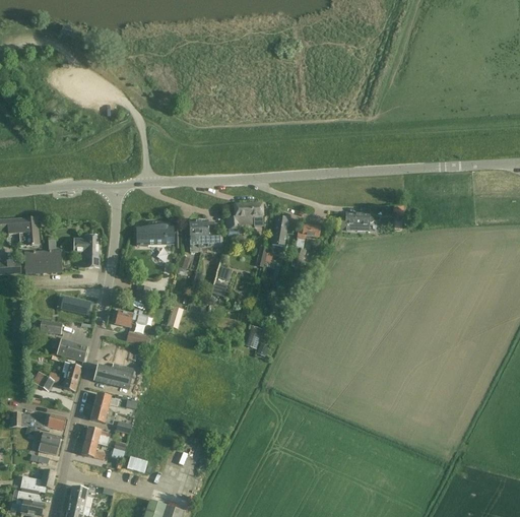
[(73,39),(69,24),(59,35),(73,39)]
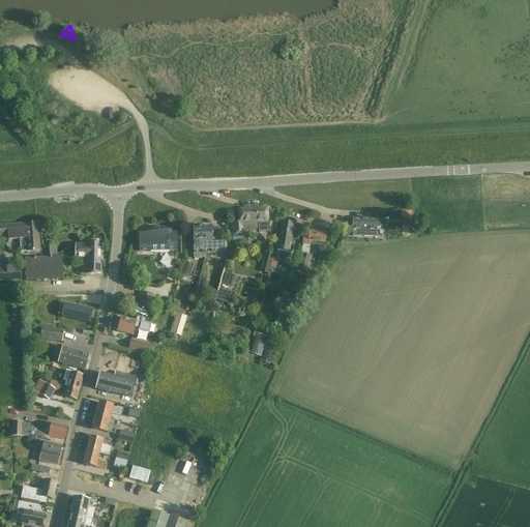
[(245,239),(245,231),(244,229),(257,229),(256,218),(268,218),(267,205),(238,206),(239,221),(230,221),(231,239),(245,239)]
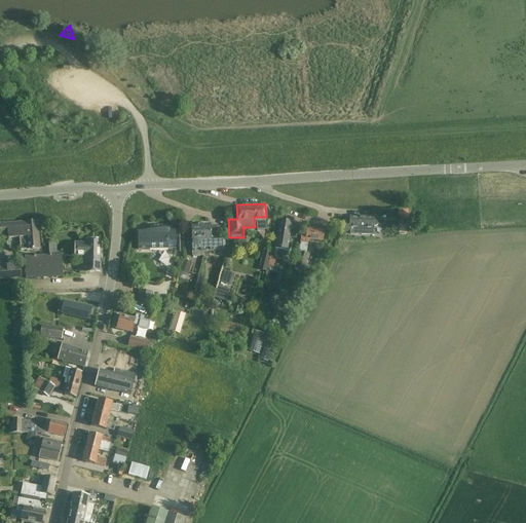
[(408,206),(398,207),(398,214),(402,214),(402,219),(408,219),(408,206)]
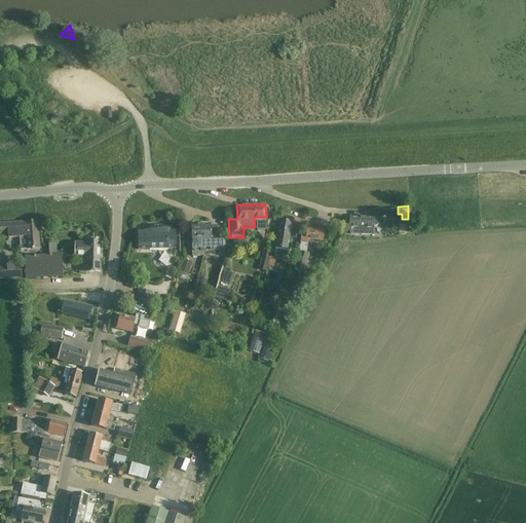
[(373,217),(373,214),(349,213),(349,221),(344,220),(344,231),(373,232),(373,223),(375,224),(377,222),(377,219),(376,218),(373,217)]
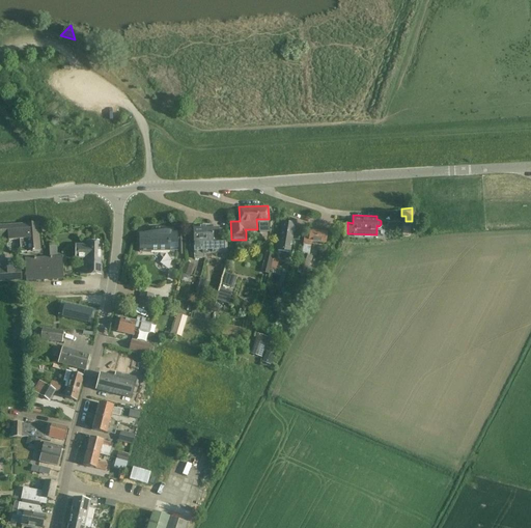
[(295,221),(282,219),(277,248),(289,250),(295,221)]
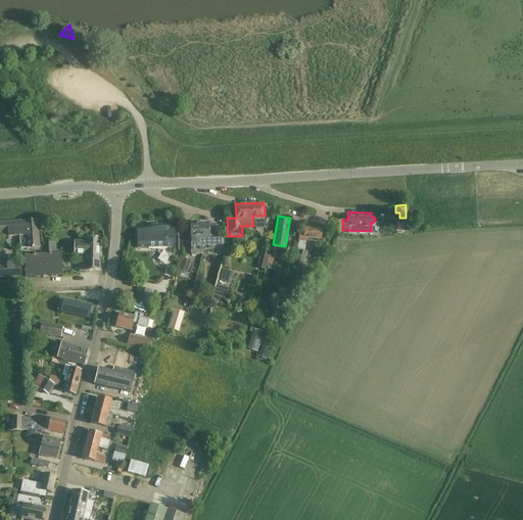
[(7,235),(18,234),(19,246),(32,245),(32,246),(33,246),(33,245),(39,244),(37,218),(0,220),(0,230),(7,230),(7,235)]
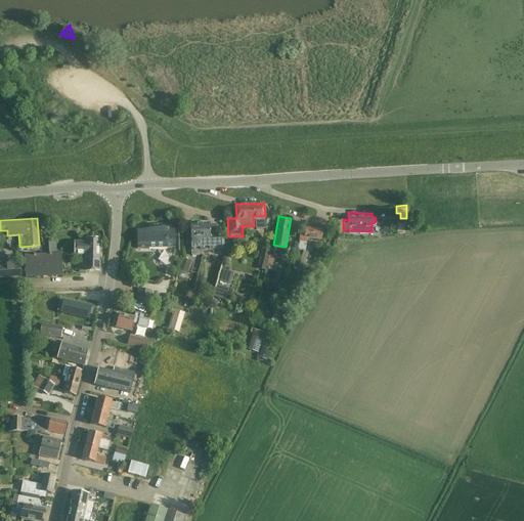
[(265,218),(255,218),(256,227),(265,227),(265,218)]
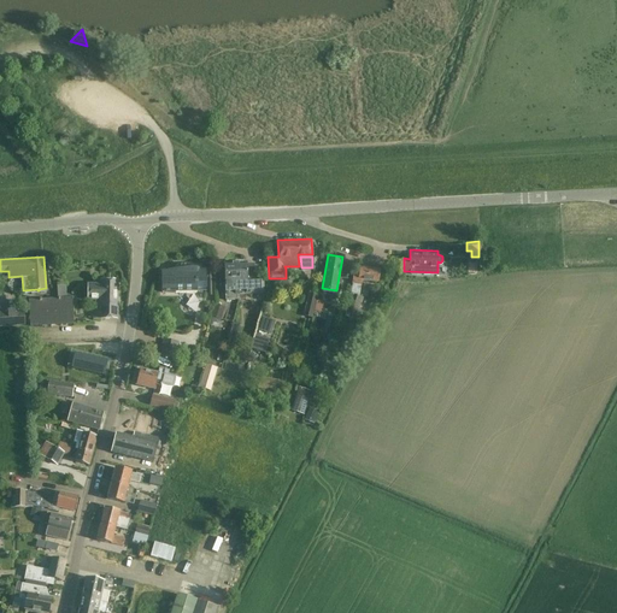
[(162,289),(206,288),(205,260),(171,261),(172,266),(162,267),(162,289)]
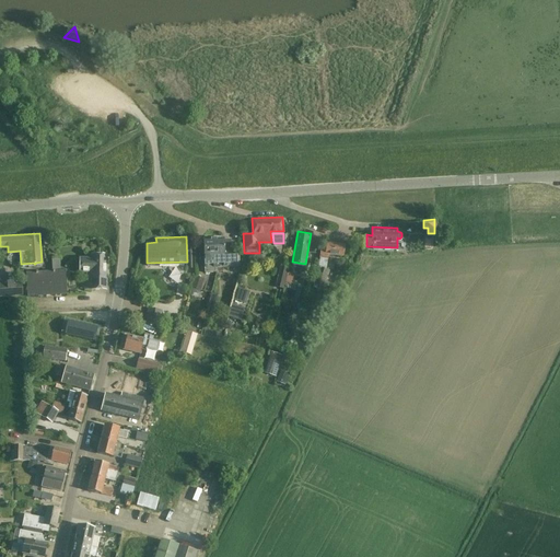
[(213,260),(213,236),(203,236),(205,270),(214,270),(214,265),(216,265),(213,260)]
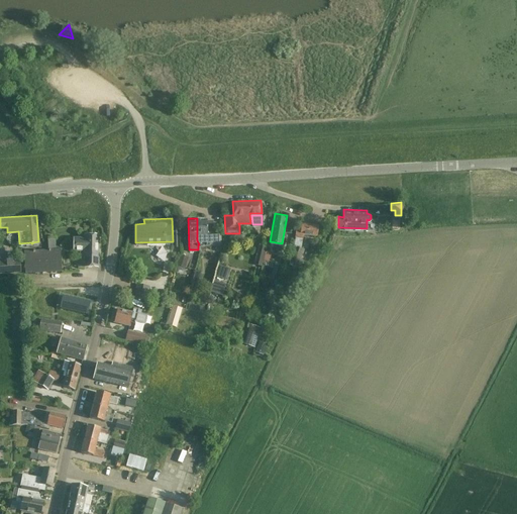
[(197,240),(199,244),(213,244),(221,243),(220,231),(213,231),(212,219),(207,220),(207,218),(197,218),(197,240)]
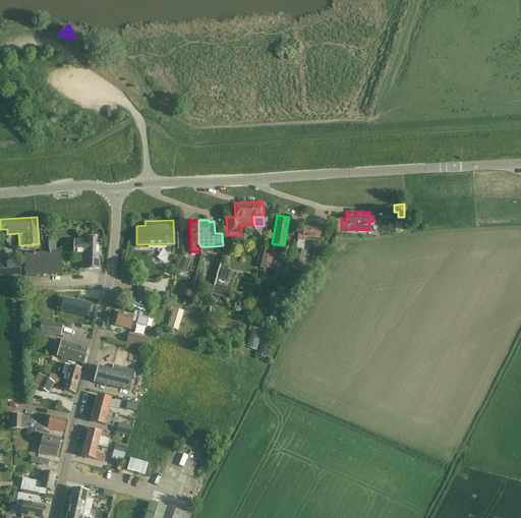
[(296,246),(291,262),(301,265),(303,257),(304,254),(306,249),(303,248),(304,241),(305,234),(319,236),(321,226),(304,223),(303,231),(298,230),(297,239),(296,246)]
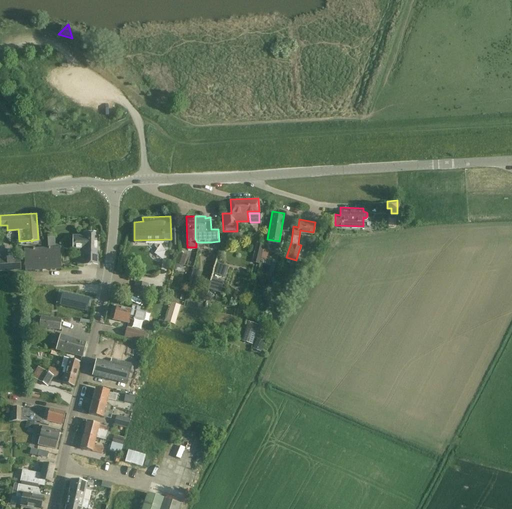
[(77,262),(83,263),(97,263),(98,231),(83,231),(83,234),(73,234),(73,247),(77,247),(77,262)]
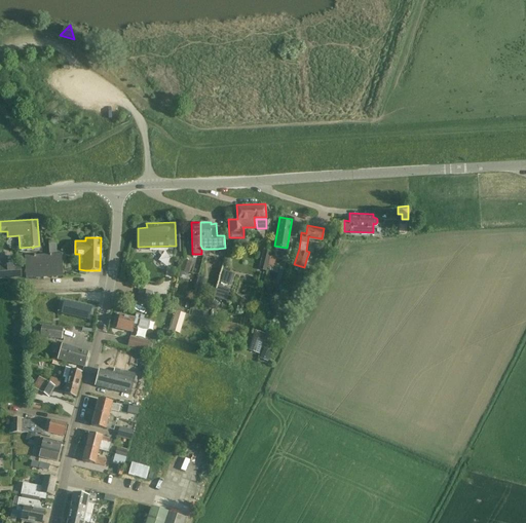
[(63,274),(63,270),(62,252),(57,252),(57,239),(48,240),(49,253),(25,254),(26,276),(63,274)]
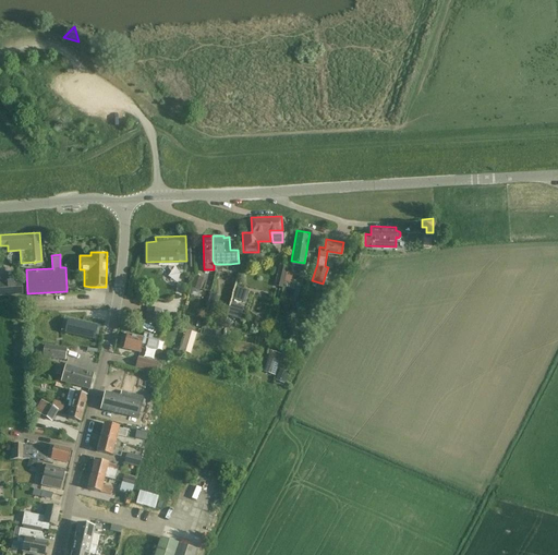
[(282,286),(287,266),(279,264),(275,284),(282,286)]
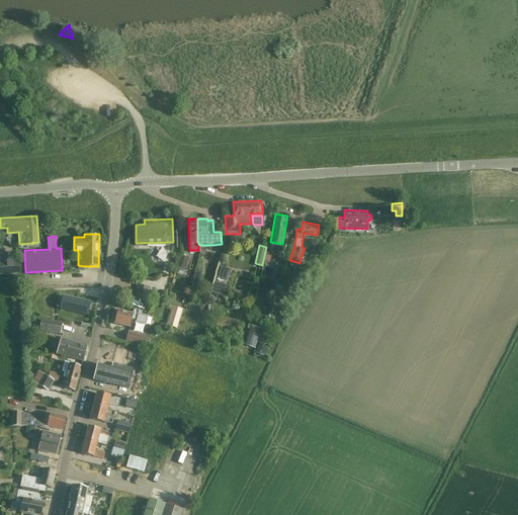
[(180,254),(177,264),(186,266),(189,256),(180,254)]
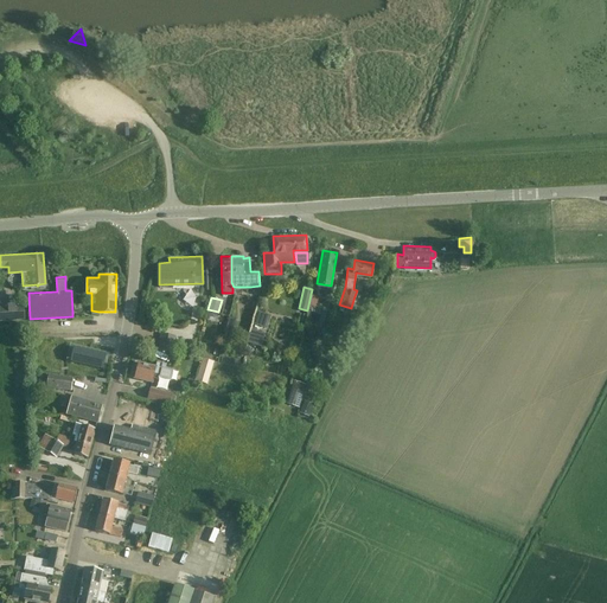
[(0,318),(17,318),(16,306),(0,306),(0,318)]
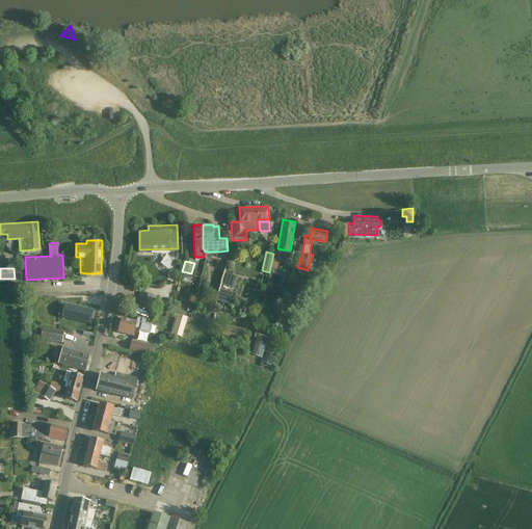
[(222,278),(219,284),(233,288),(237,278),(227,272),(225,279),(222,278)]
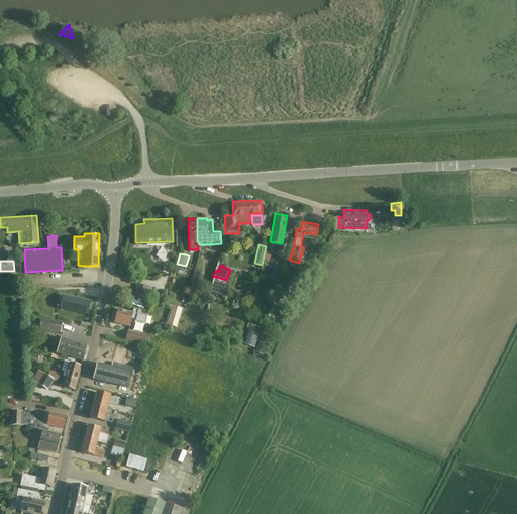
[(195,269),(190,286),(191,286),(200,286),(200,285),(199,277),(201,277),(201,269),(195,269)]
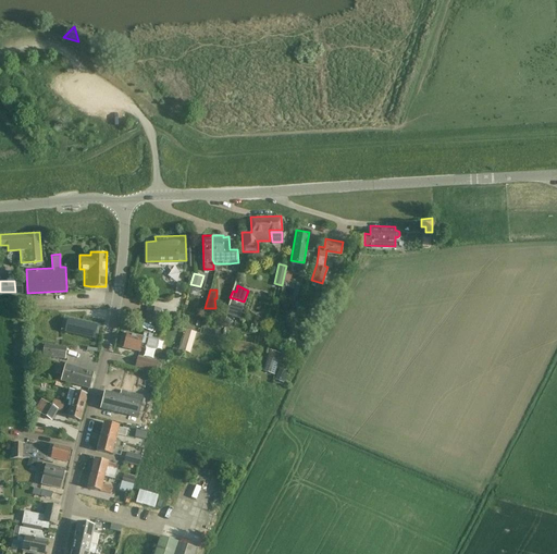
[(229,314),(240,316),(244,303),(231,300),(229,314)]
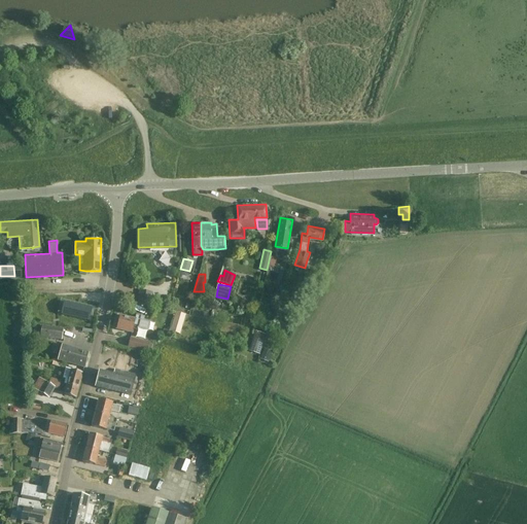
[(150,303),(152,290),(139,288),(137,302),(150,303)]
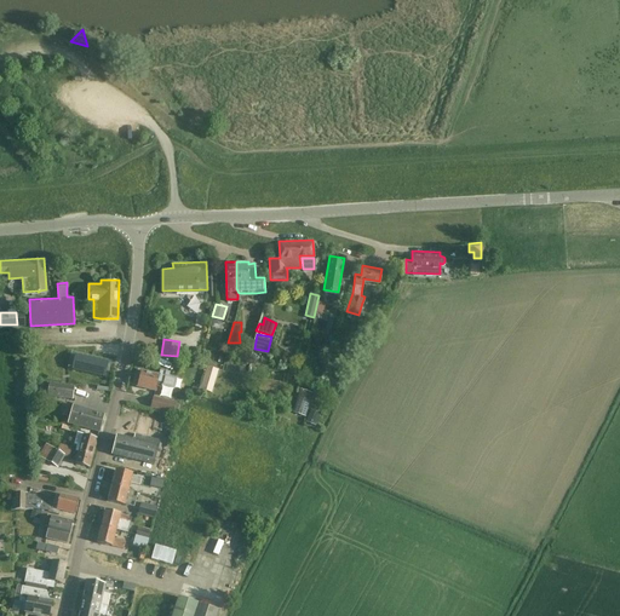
[(76,352),(74,368),(103,374),(105,360),(91,356),(76,352)]
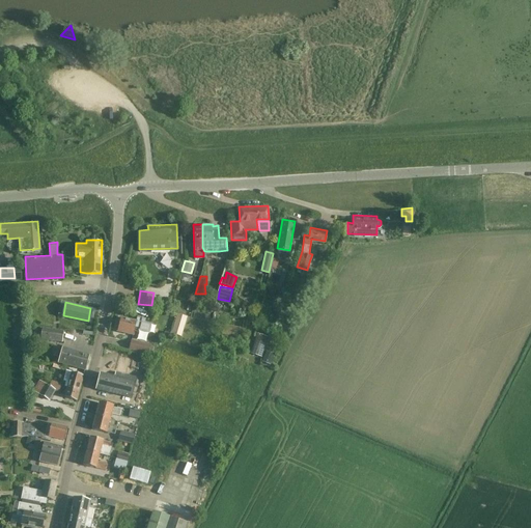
[(185,314),(176,311),(172,328),(171,332),(180,335),(187,314),(185,314)]
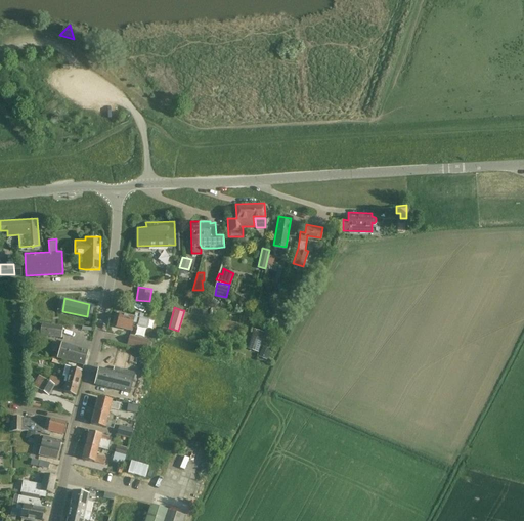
[(119,312),(116,324),(131,329),(133,320),(137,321),(136,324),(147,327),(149,318),(142,316),(143,313),(135,311),(134,314),(128,313),(127,314),(119,312)]
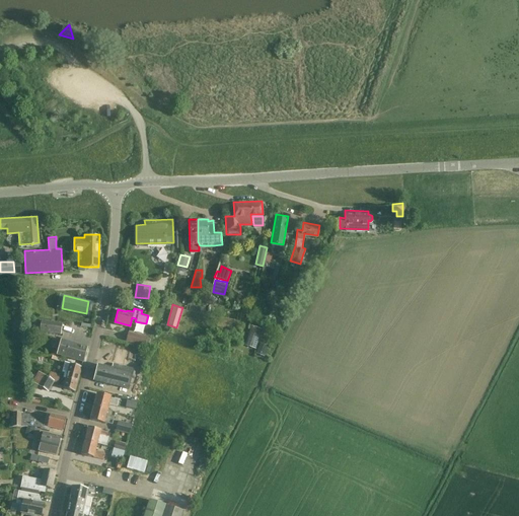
[(42,318),(41,323),(41,328),(60,333),(62,322),(61,322),(57,321),(52,320),(42,318)]
